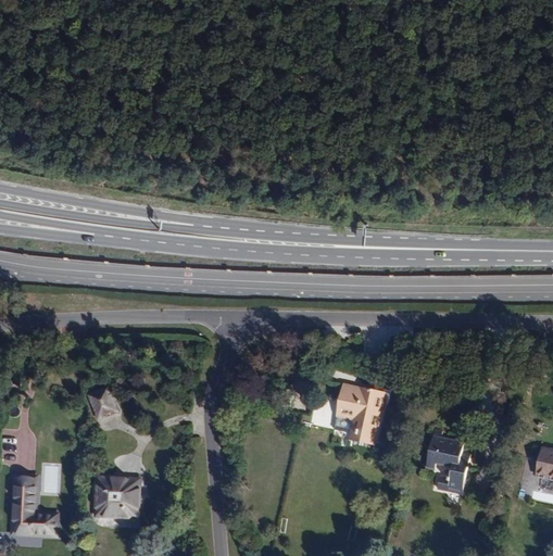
[(373,444),(385,392),(377,390),(382,364),(362,364),(356,386),(342,382),(335,416),(336,416),(351,420),(348,432),(336,429),(309,422),(296,476),(339,485),(350,440),(373,444)]
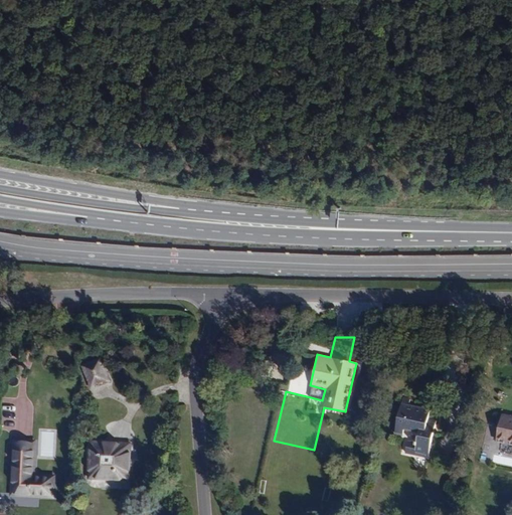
[(108,381),(99,356),(91,359),(89,389),(108,381)]
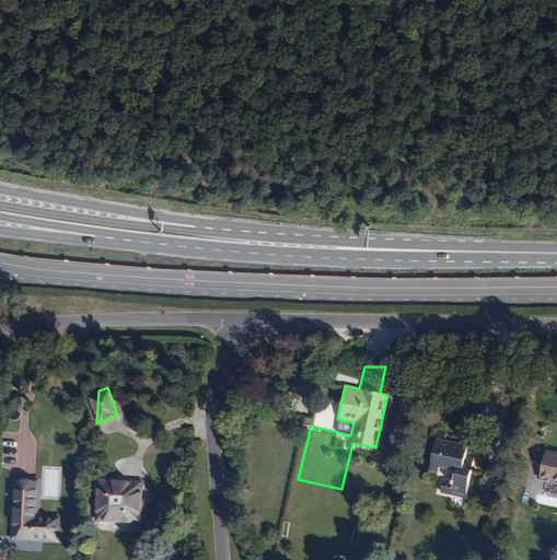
[(96,423),(99,391),(84,396),(95,423),(96,423)]
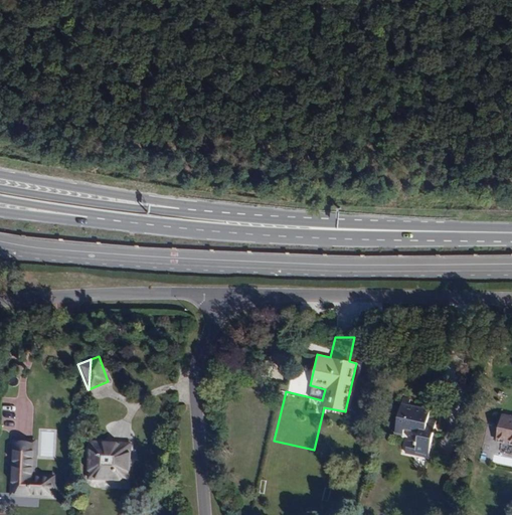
[(325,389),(311,385),(309,395),(311,397),(322,400),(325,389)]
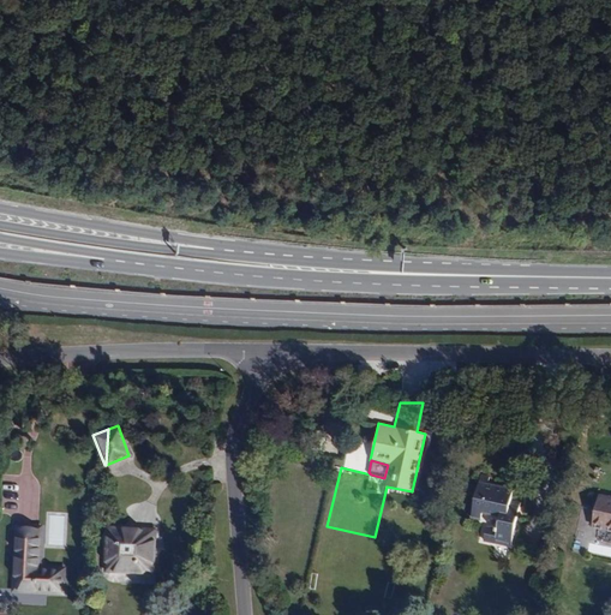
[(517,502),(509,500),(511,489),(485,483),(486,475),(478,472),(468,518),(478,520),(480,512),(497,517),(495,527),(484,525),(480,541),(507,547),(517,502)]
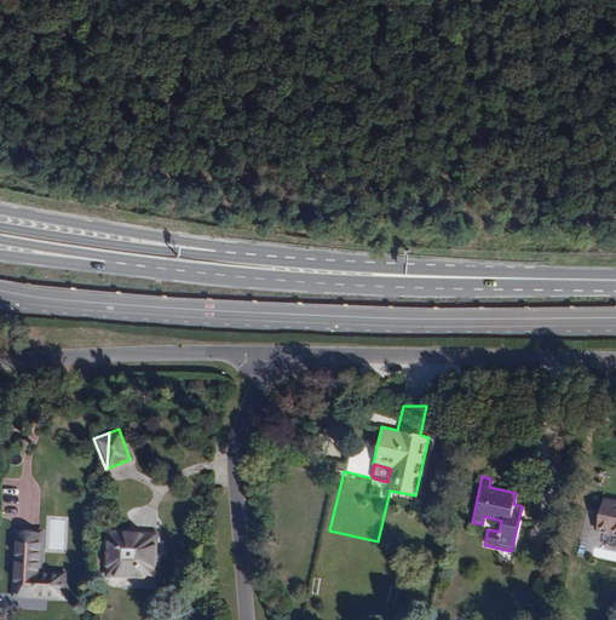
[(615,499),(602,497),(594,530),(615,535),(615,499)]
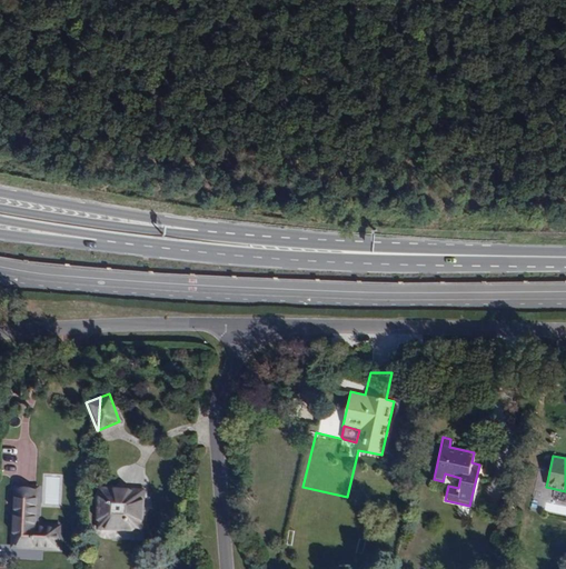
[(53,546),(55,526),(33,525),(33,488),(15,487),(12,545),(53,546)]
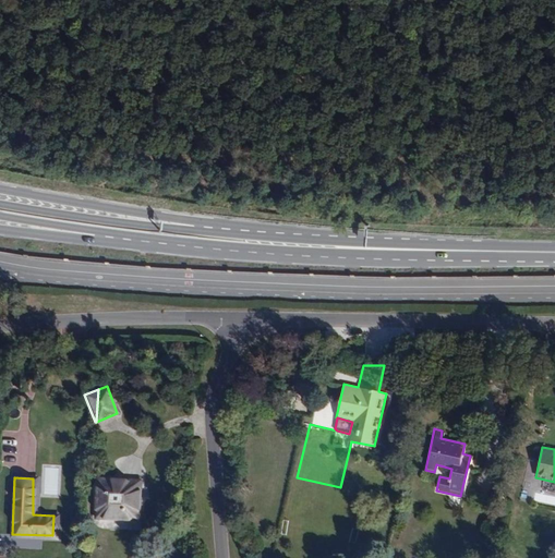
[(134,518),(136,481),(95,480),(94,516),(134,518)]
